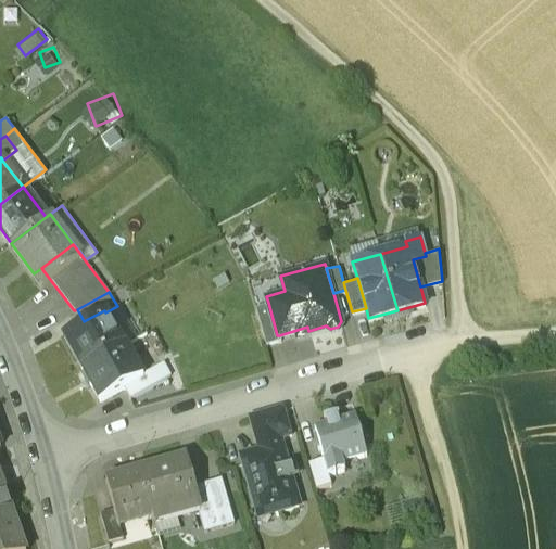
[(277,335),(268,303),(255,306),(266,344),(280,340),(279,335),(277,335)]
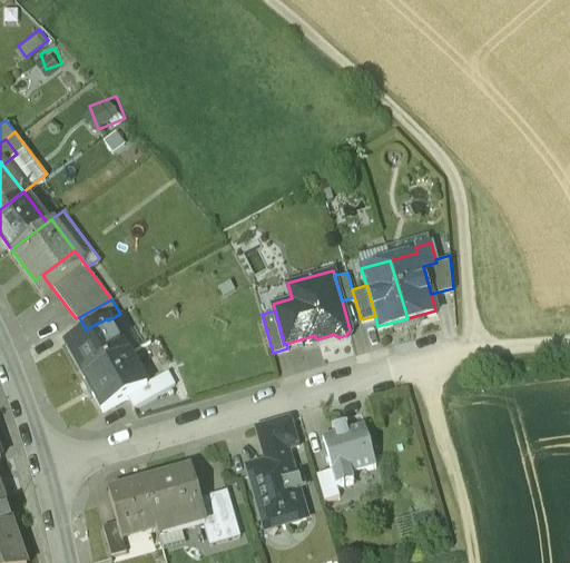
[(65,342),(84,375),(125,352),(108,320),(107,318),(86,329),(65,342)]
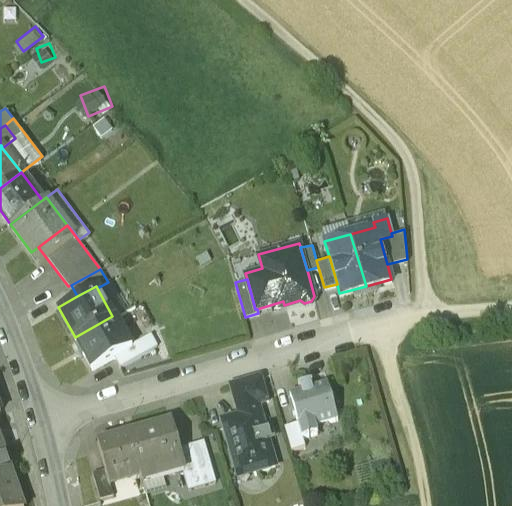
[(115,315),(112,316),(75,337),(92,367),(114,354),(126,347),(125,346),(130,343),(115,315)]
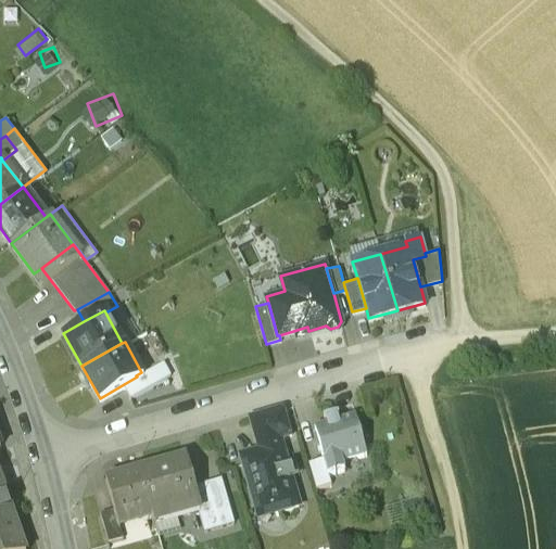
[(163,360),(148,368),(155,382),(171,373),(163,360)]
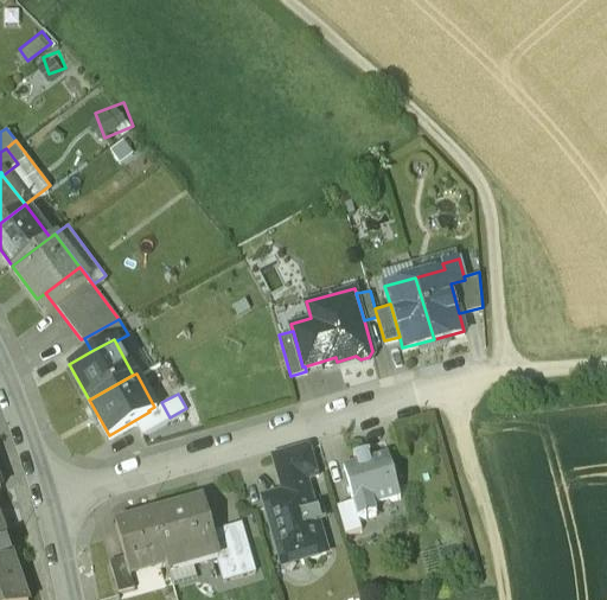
[(149,412),(135,420),(141,433),(170,417),(161,402),(154,407),(148,410),(149,412)]
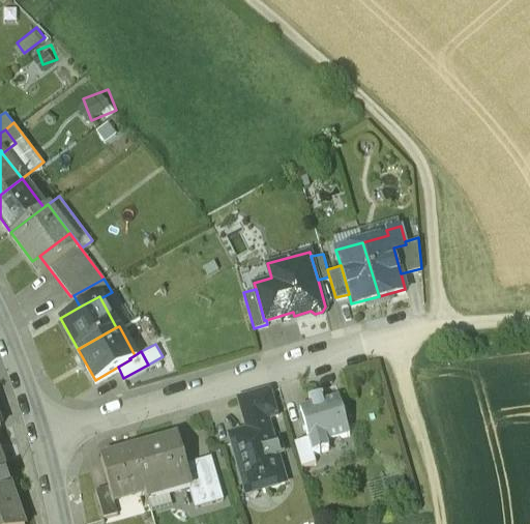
[(239,397),(246,420),(266,415),(277,412),(270,388),(239,397)]
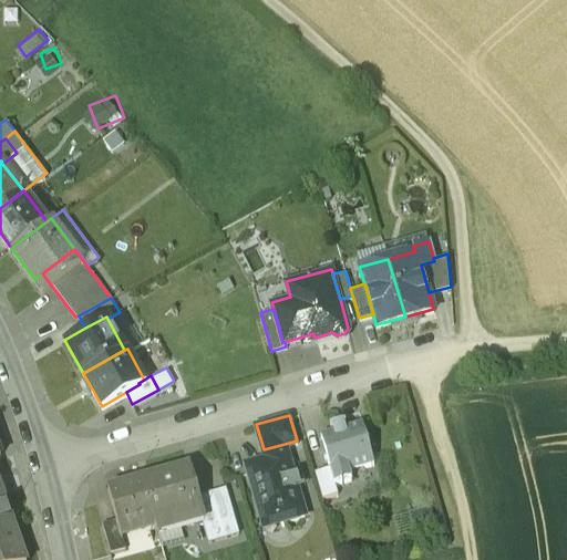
[(373,462),(362,421),(347,425),(344,420),(329,424),(331,429),(320,433),(329,465),(334,481),(351,477),(349,469),(373,462)]
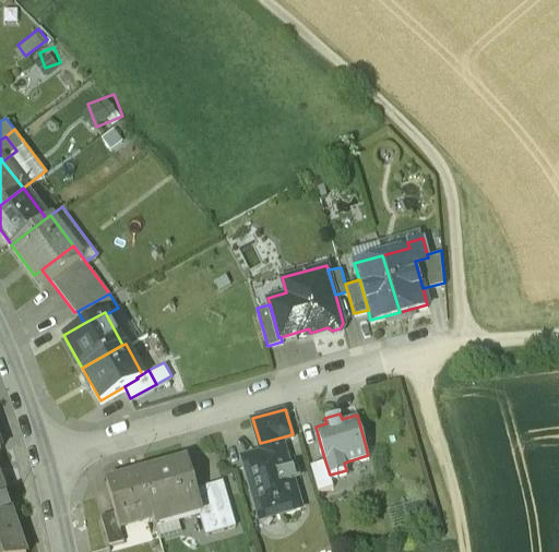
[(299,505),(281,438),(260,443),(262,451),(244,456),(260,516),(299,505)]
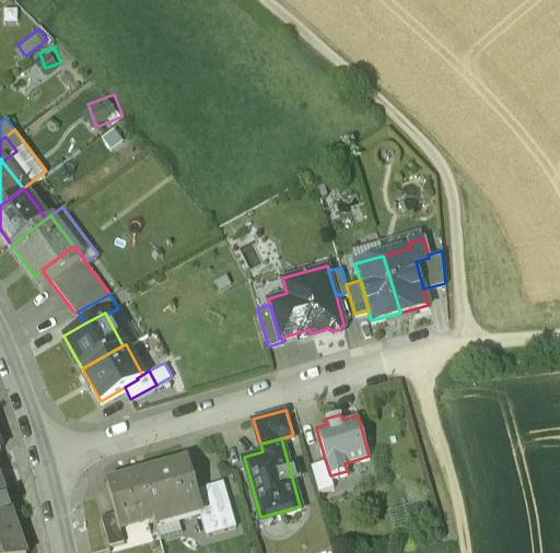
[(186,459),(140,472),(152,514),(154,521),(199,509),(199,508),(195,490),(186,459)]
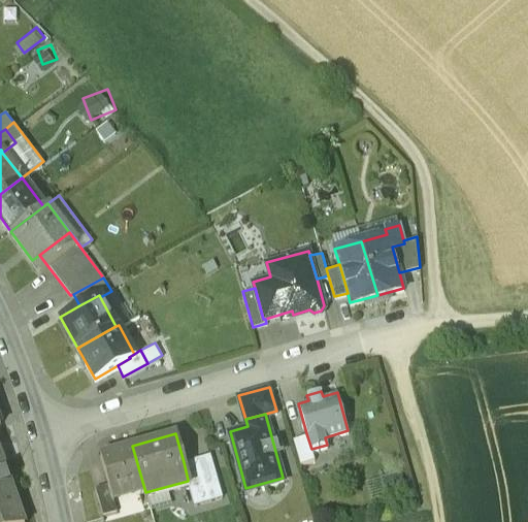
[(311,449),(306,433),(293,437),(300,462),(315,458),(311,449)]
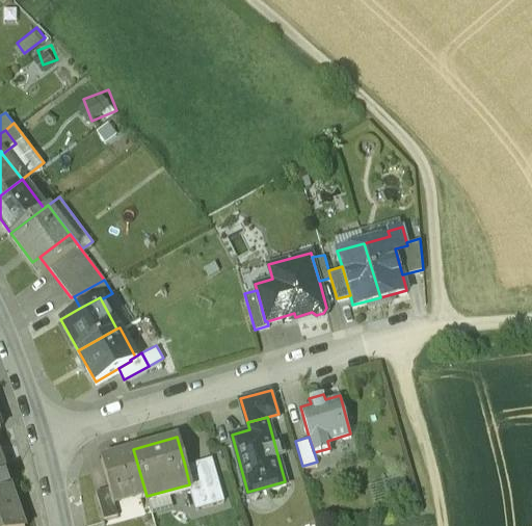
[(113,497),(144,489),(133,449),(101,457),(108,487),(111,498),(113,497)]
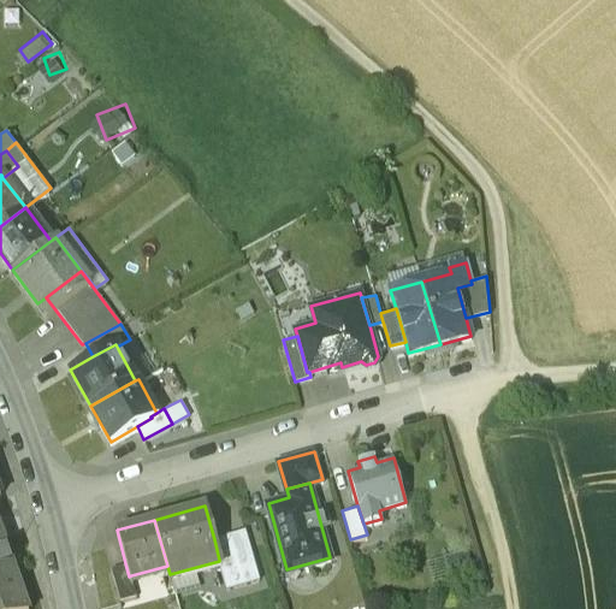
[(260,577),(247,531),(231,534),(244,581),(260,577)]
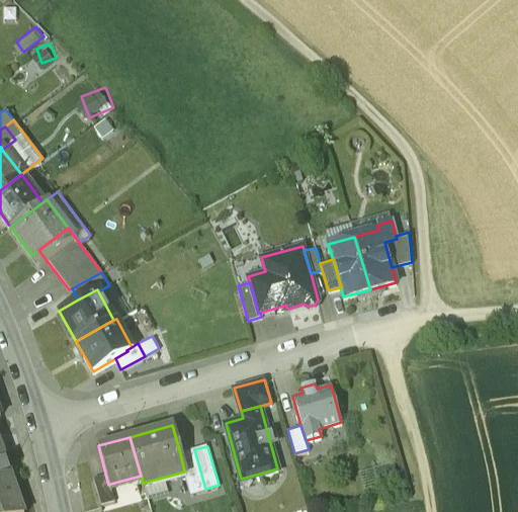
[(0,484),(12,480),(1,449),(0,449),(0,484)]
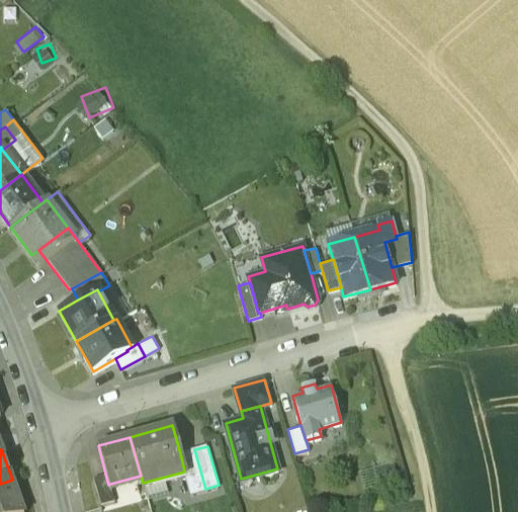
[(184,471),(184,472),(190,494),(205,489),(194,449),(180,453),(184,471)]
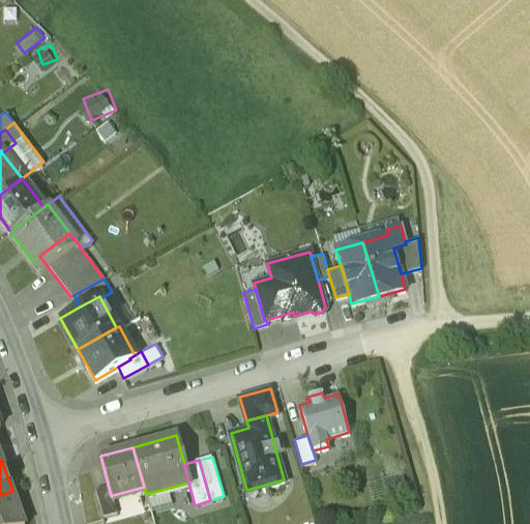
[(375,498),(410,489),(405,469),(370,479),(375,498)]
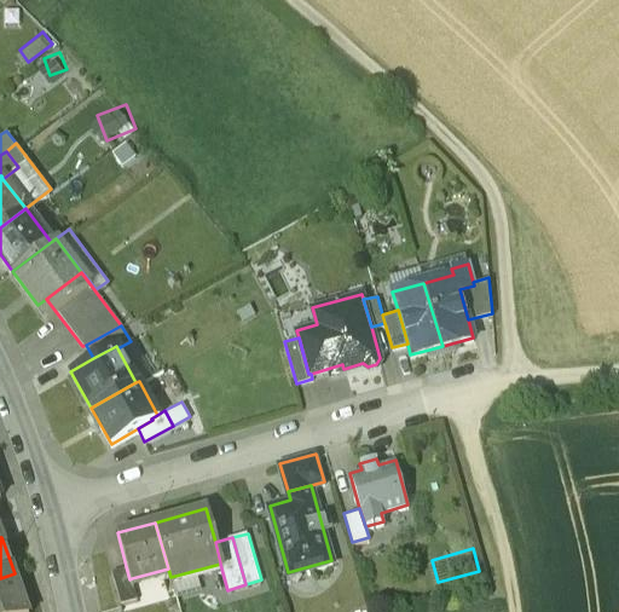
[(129,579),(126,566),(111,570),(121,602),(138,598),(132,578),(129,579)]
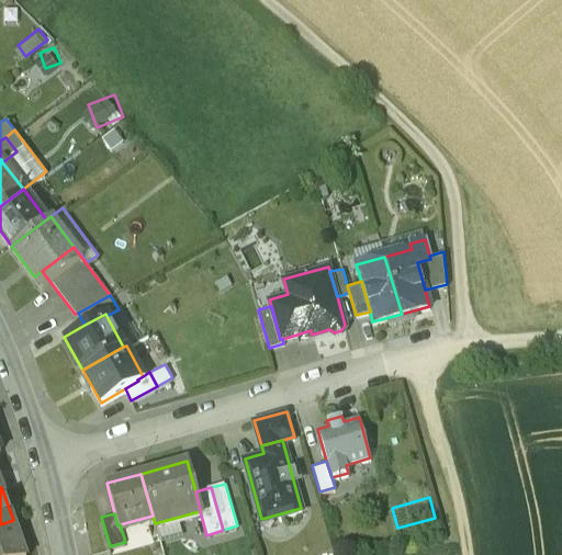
[(0,554),(24,554),(13,520),(0,524),(0,554)]
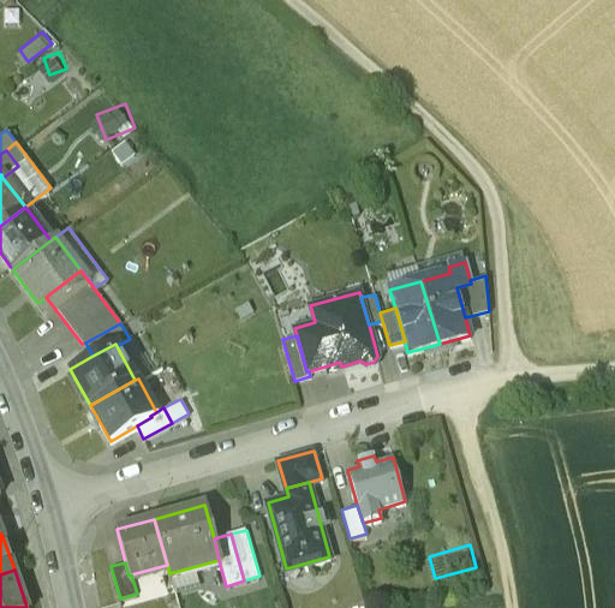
All buildings are outlined.
